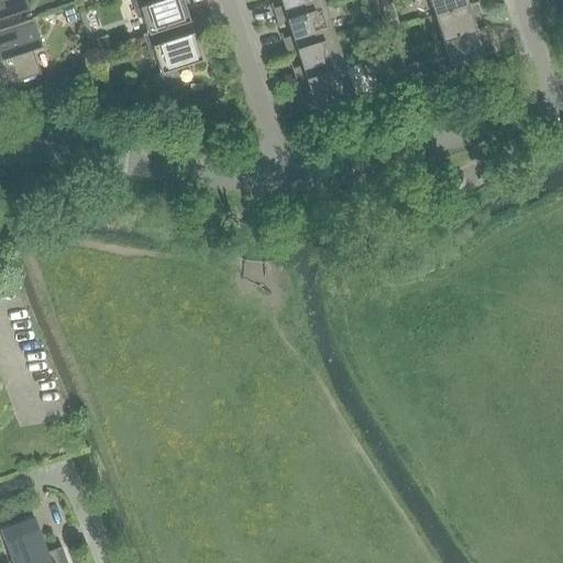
[(0,0),(0,31),(32,21),(32,20),(23,23),(20,12),(29,9),(25,0),(0,0)]
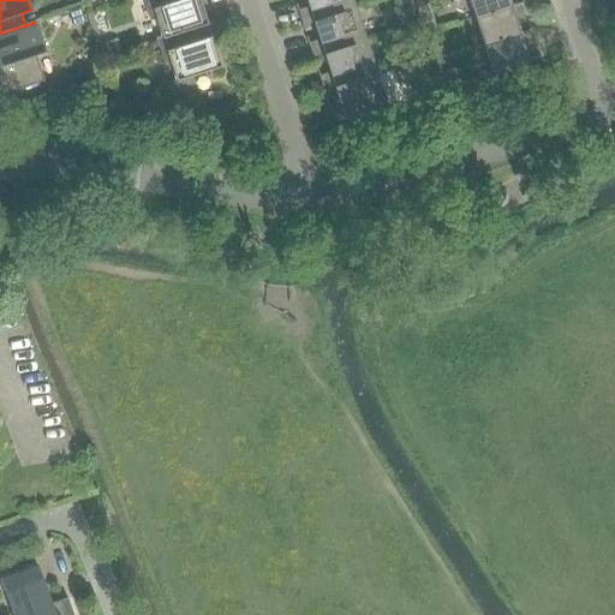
[(142,0),(150,21),(155,19),(161,36),(155,39),(156,41),(204,25),(207,24),(199,0),(142,0)]
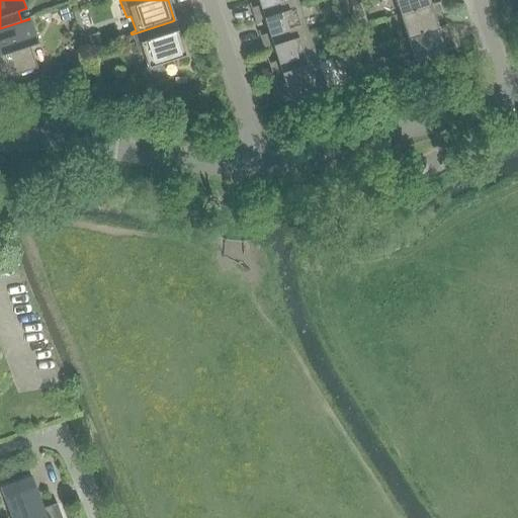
[(250,9),(254,21),(299,7),(296,0),(257,0),(260,6),(250,9)]
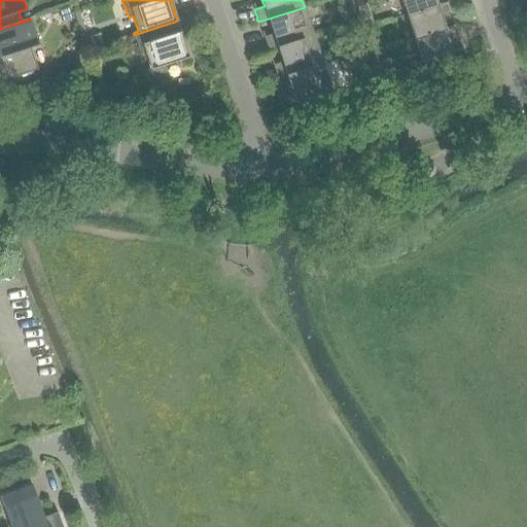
[(400,0),(407,15),(437,5),(435,0),(400,0)]
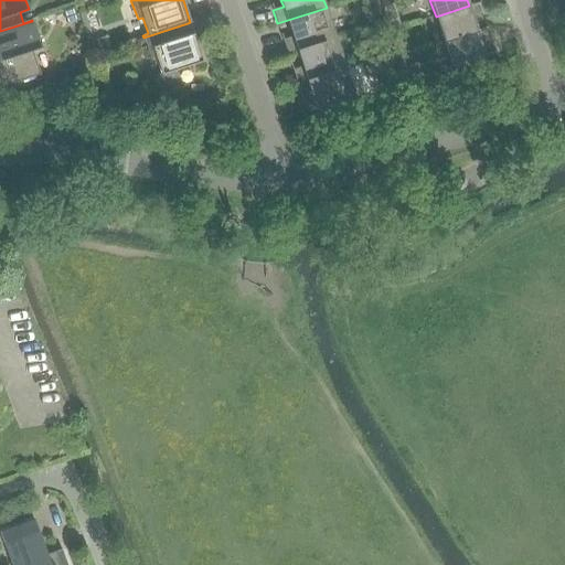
[(477,31),(469,6),(436,17),(444,41),(477,31)]
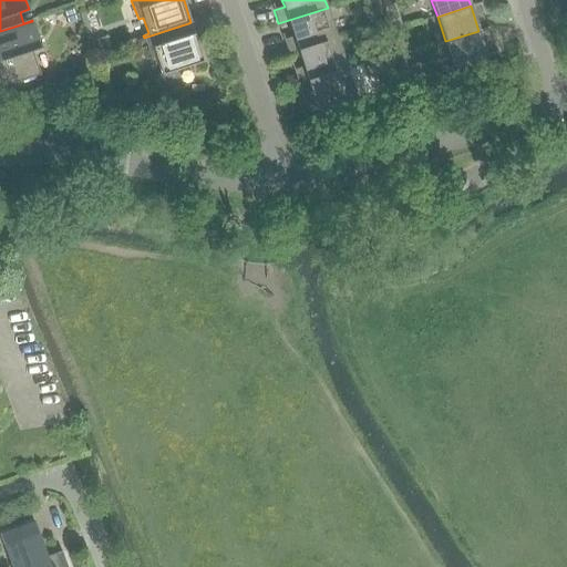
[(73,8),(63,11),(66,24),(78,21),(73,8)]
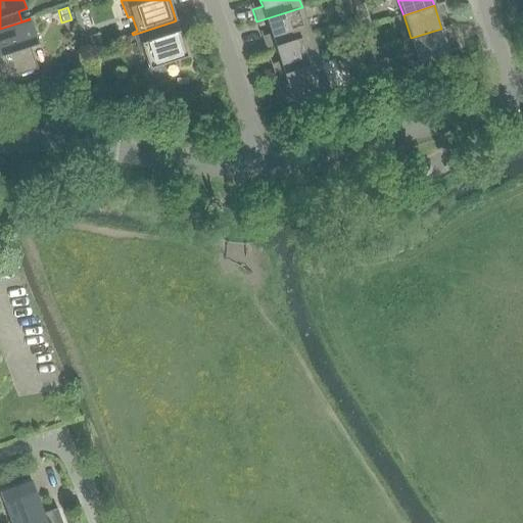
[(262,37),(266,49),(312,35),(302,7),(256,21),(256,22),(267,19),(271,34),(262,37)]
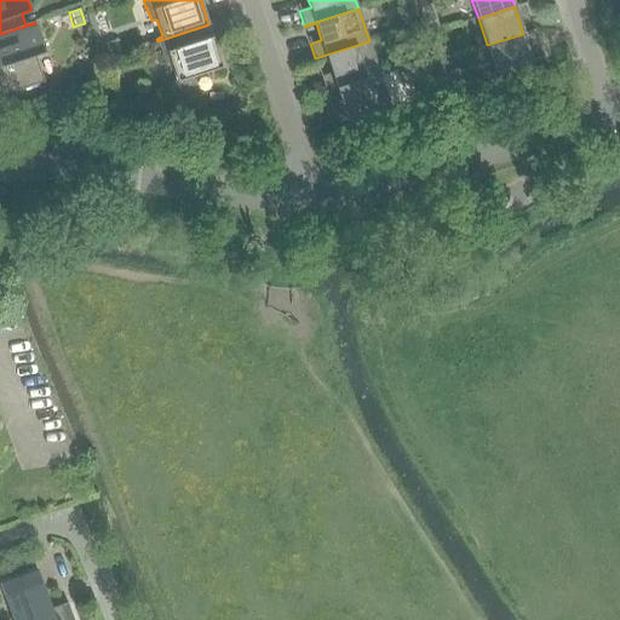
[(45,51),(35,23),(0,34),(0,87),(3,96),(44,82),(35,55),(45,51)]
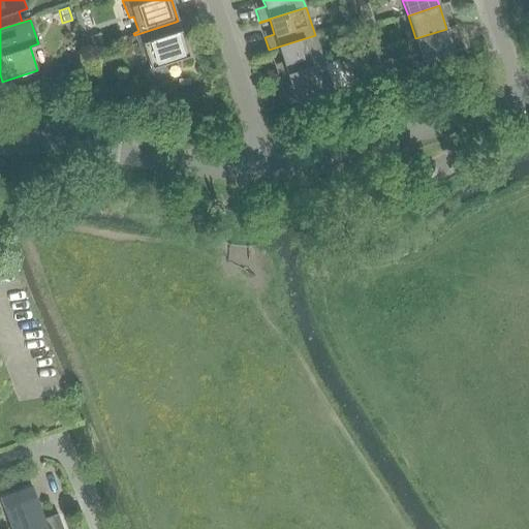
[(179,32),(176,22),(134,35),(141,55),(146,53),(151,69),(190,57),(182,31),(179,32)]
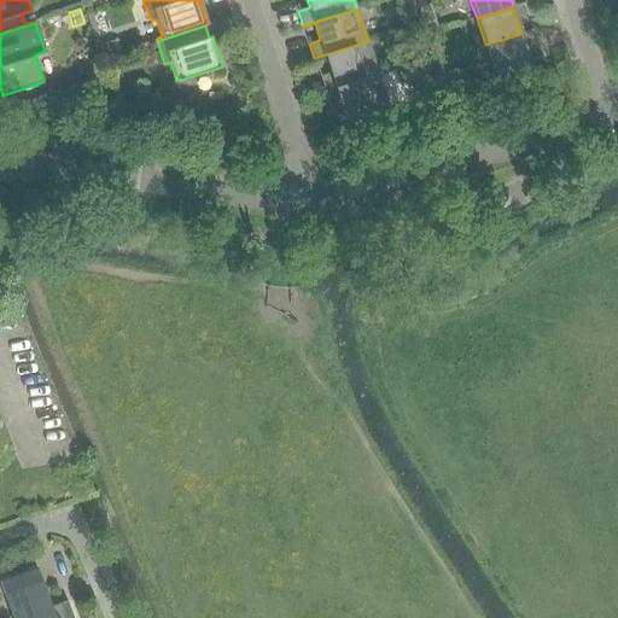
[(531,60),(522,34),(485,45),(494,73),(531,60)]
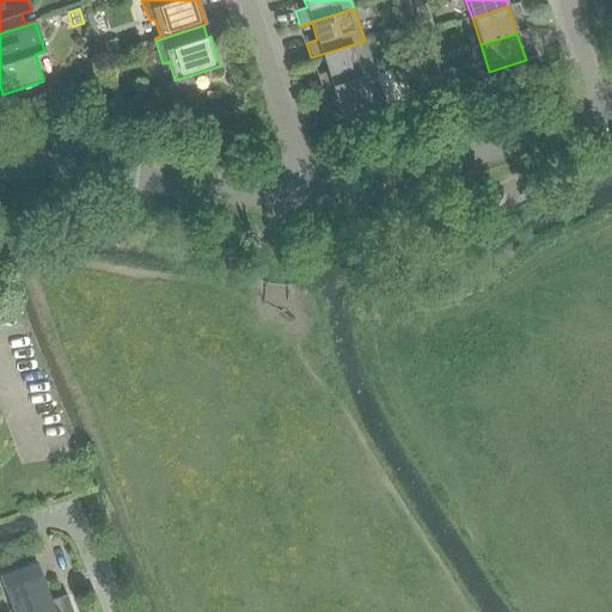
[(114,41),(96,47),(99,55),(117,49),(114,41)]
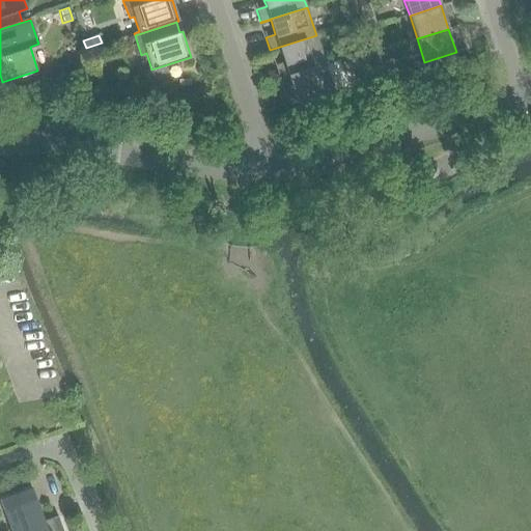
[(275,65),(279,78),(326,63),(316,35),(270,50),(270,51),(279,48),(284,63),(275,65)]
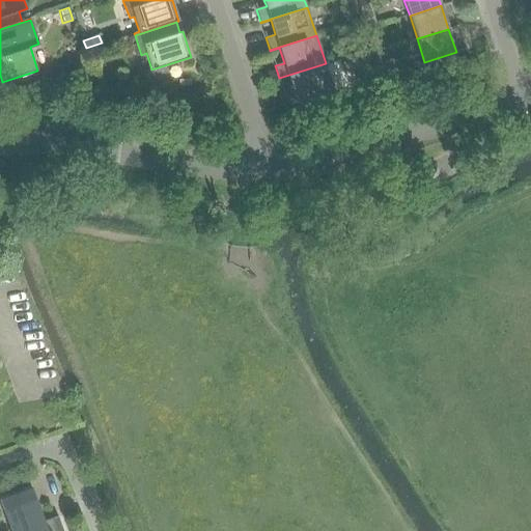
[(77,76),(88,73),(85,60),(74,64),(77,76)]
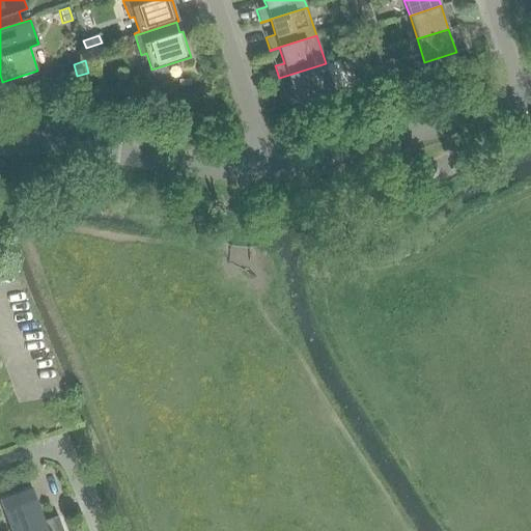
[(326,63),(279,78),(279,79),(288,76),(294,91),(284,94),(288,107),(334,92),(326,63)]
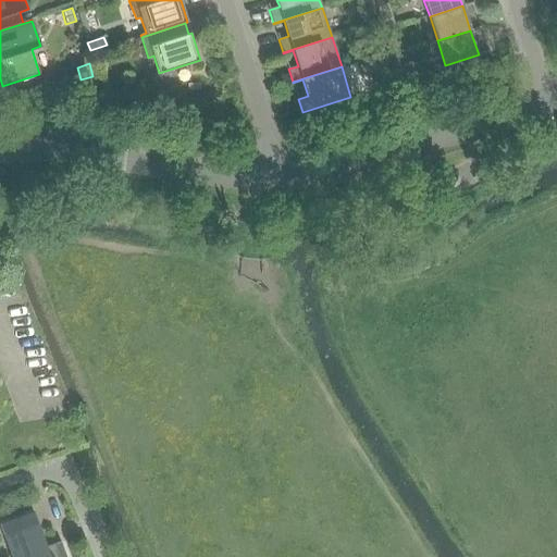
[(413,76),(400,81),(404,88),(416,84),(413,76)]
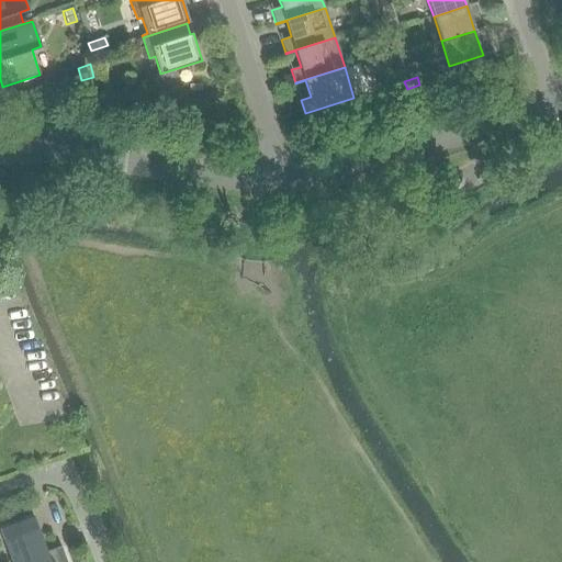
[(33,516),(0,527),(0,528),(12,561),(66,561),(62,547),(46,552),(33,516)]
